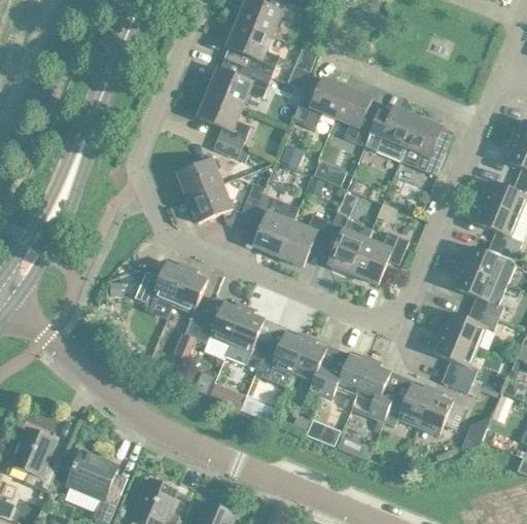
[(269,0),(268,4),(257,0),(246,0),(237,21),(272,35),(282,10),(280,9),(284,0),(300,6),(302,0),(269,0)]
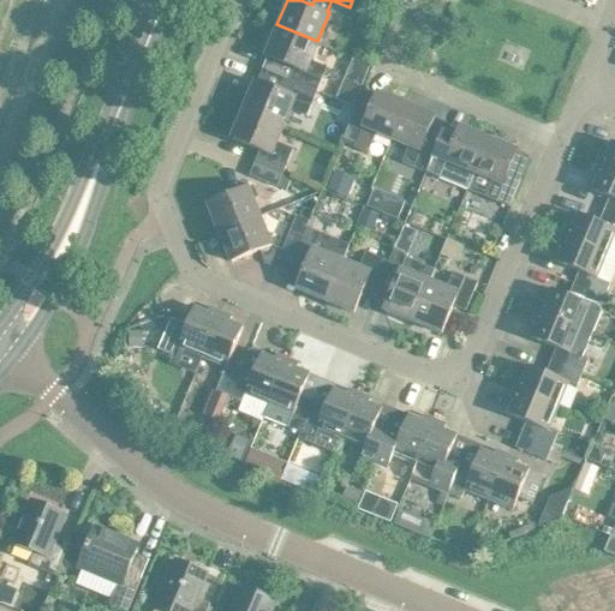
[(317,41),(276,24),(264,53),(293,65),(288,77),(316,88),(326,64),(310,58),(317,41)]
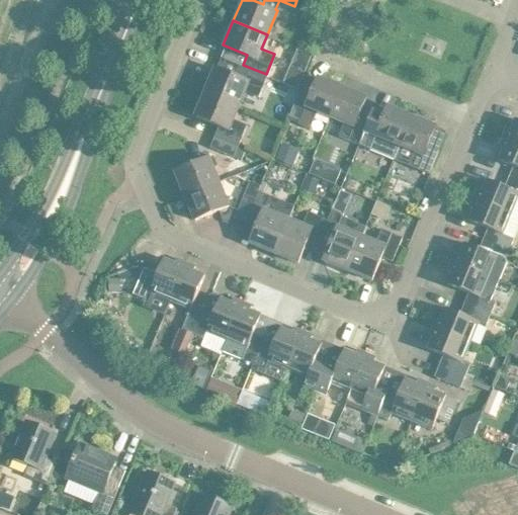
[(0,46),(0,69),(2,71),(10,51),(0,46)]
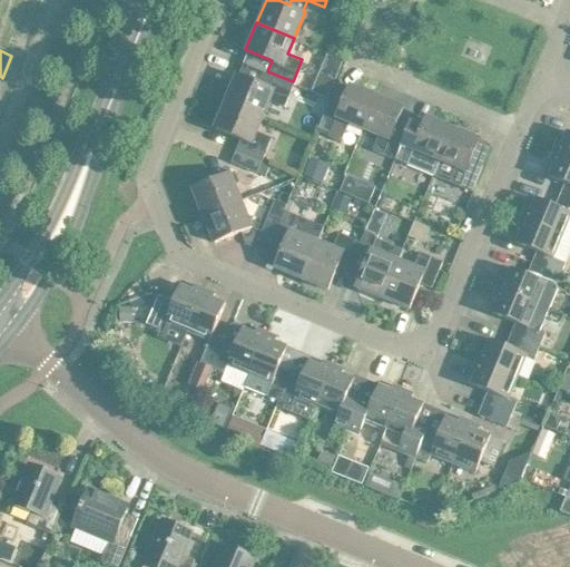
[(318,70),(311,89),(326,96),(334,77),(318,70)]
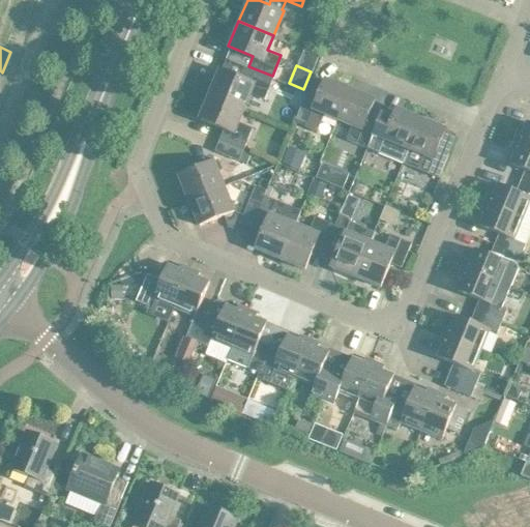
[(209,92),(243,106),(249,91),(263,96),(272,76),(248,66),(243,77),(219,67),(209,92)]
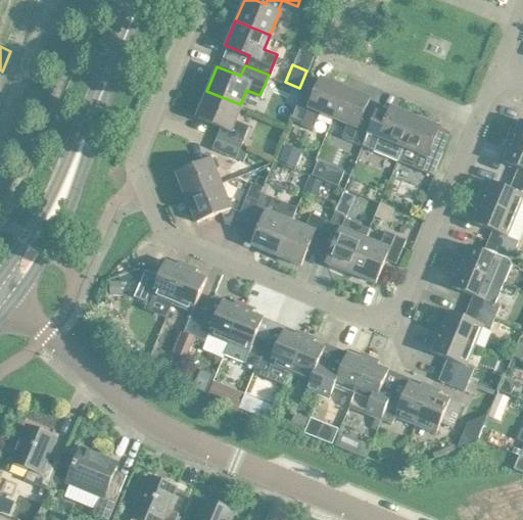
[(332,115),(344,86),(320,76),(314,91),(303,87),(291,114),(301,119),(300,122),(314,128),(321,110),(332,115)]
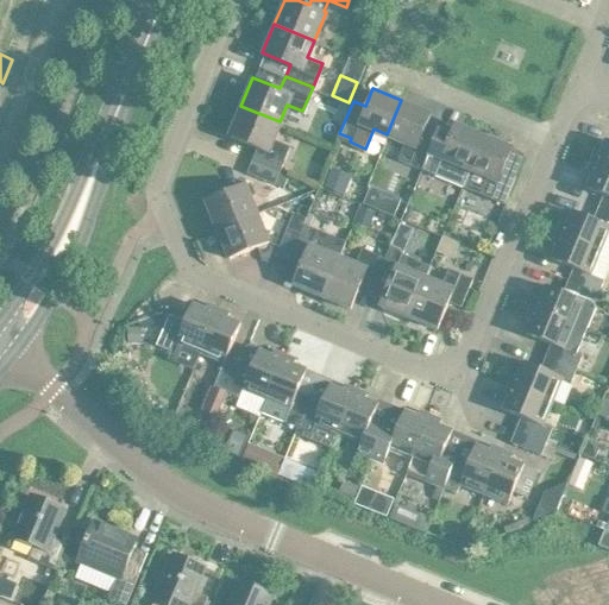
[(403,142),(397,157),(421,168),(434,134),(422,130),(429,112),(401,100),(387,134),(403,142)]
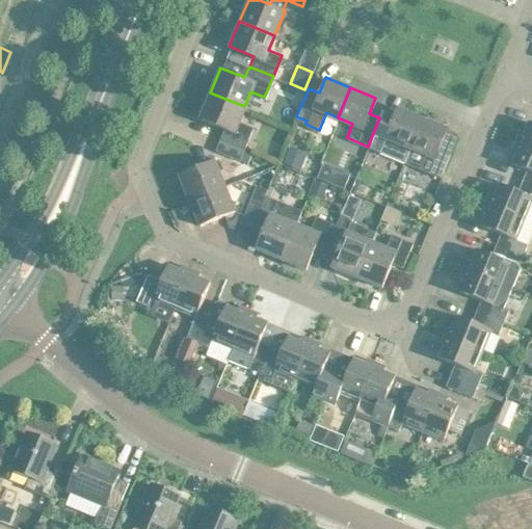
[(244,106),(210,93),(200,117),(224,127),(219,138),(243,148),(253,126),(239,121),(244,106)]
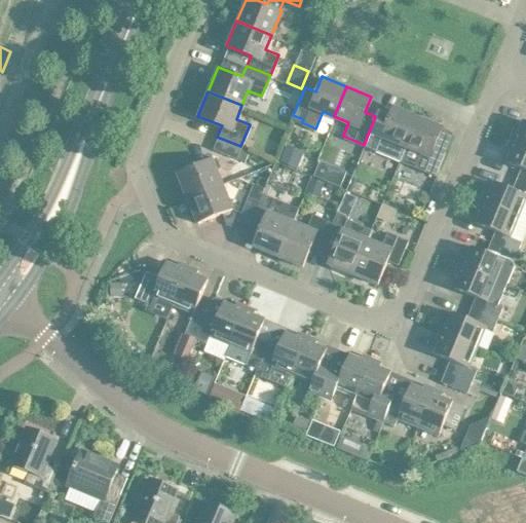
[(417,116),(392,106),(388,115),(383,113),(381,118),(375,116),(364,145),(400,159),(417,116)]
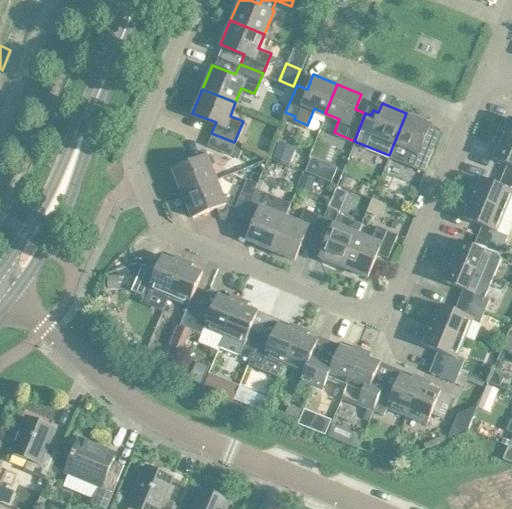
[(432,146),(422,142),(430,123),(406,113),(389,155),(423,169),(432,146)]
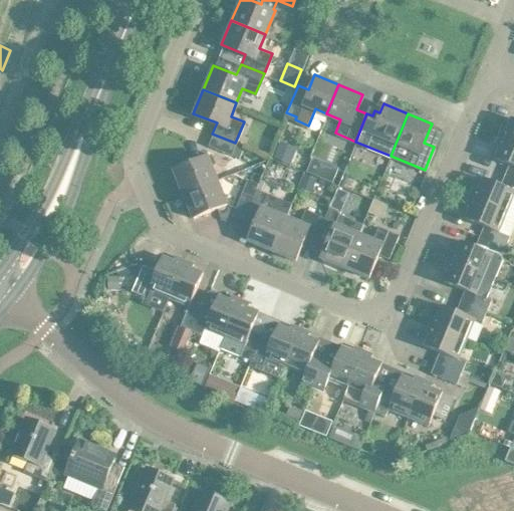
[(501,124),(498,134),(513,141),(513,116),(510,115),(506,126),(501,124)]
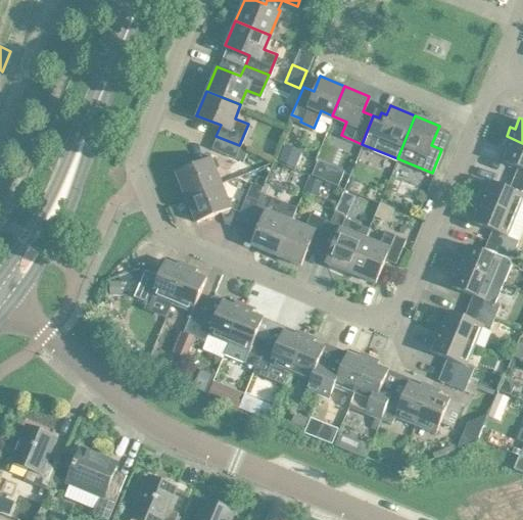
[(239,145),(216,136),(211,146),(235,156),(239,145)]
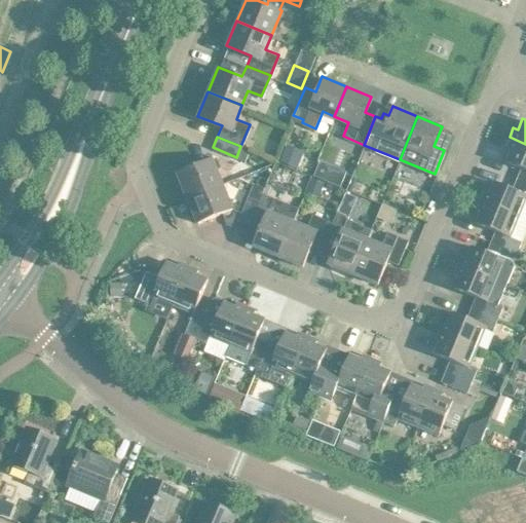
[(525,144),(510,137),(505,146),(510,148),(504,160),(520,166),(516,177),(525,181),(525,144)]
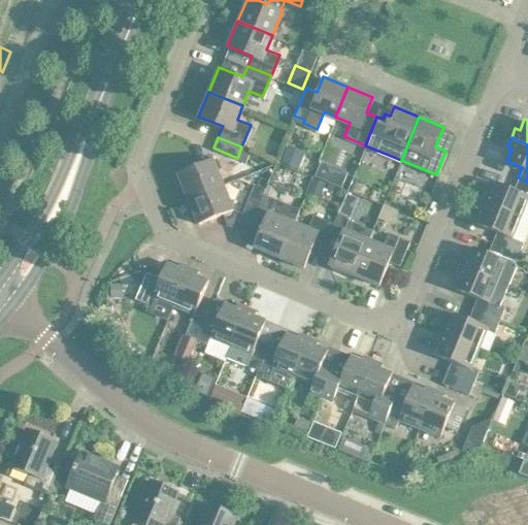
[(304,150),(287,143),(281,160),(298,167),(304,150)]
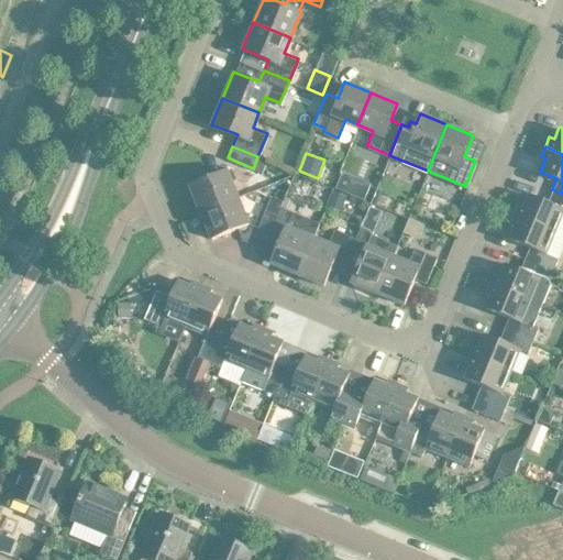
[(200,210),(236,196),(230,179),(235,177),(231,167),(189,184),(200,210)]
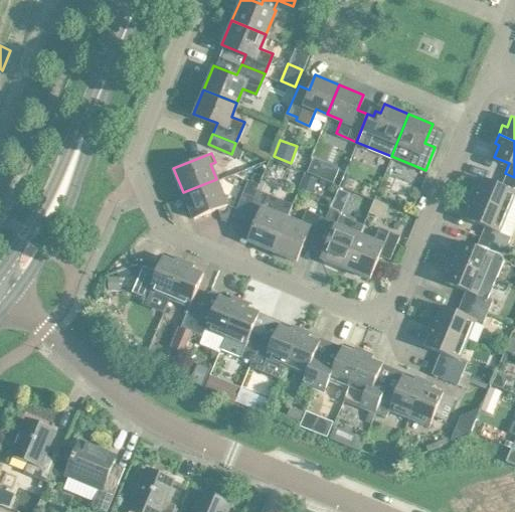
[(313,155),(306,170),(317,175),(324,160),(313,155)]
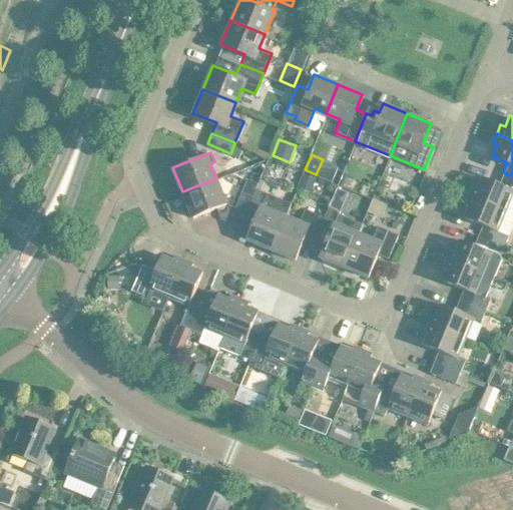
[(310,190),(315,176),(303,171),(298,185),(310,190)]
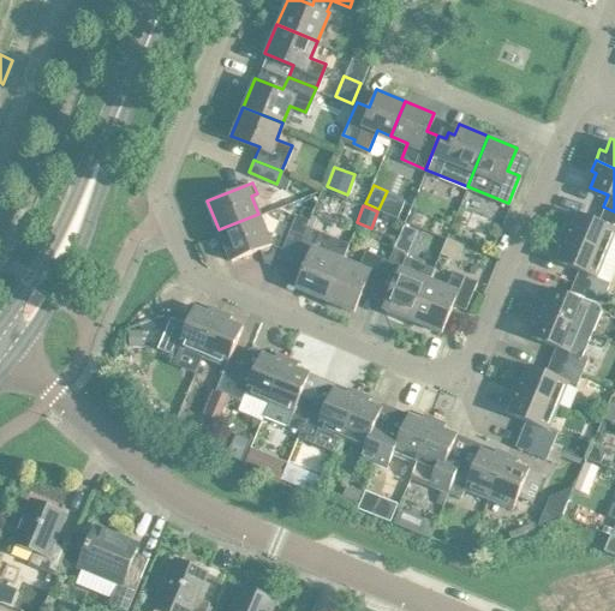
[(614,211),(603,207),(598,219),(575,210),(571,223),(565,221),(561,232),(605,251),(614,228),(614,211)]
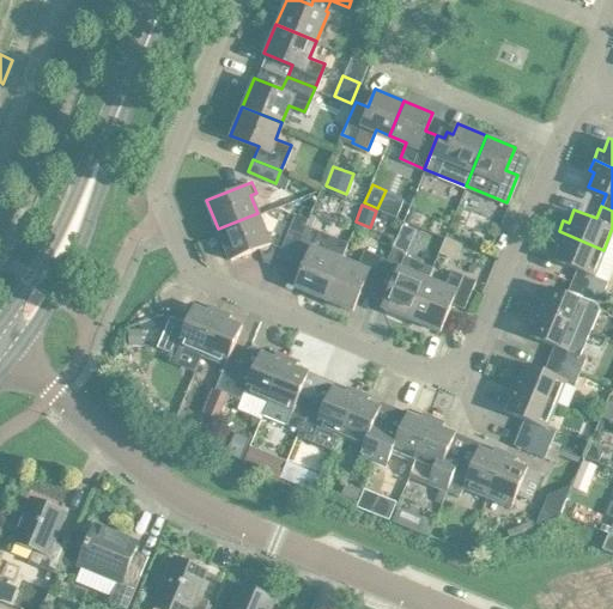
[(269,242),(258,213),(218,229),(230,257),(269,242)]
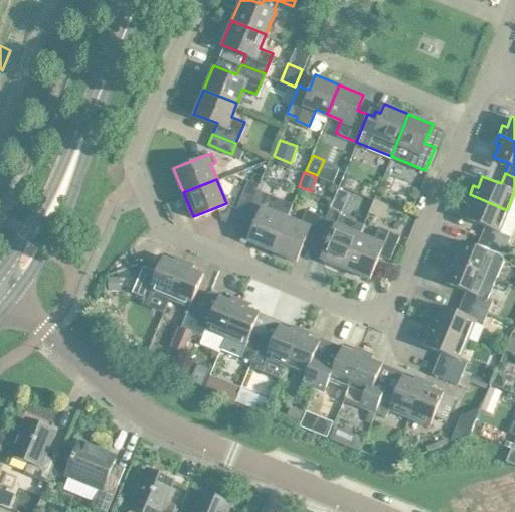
[(243,218),(237,233),(247,237),(247,239),(272,248),(285,215),(286,216),(292,202),(255,188),(252,195),(243,218)]
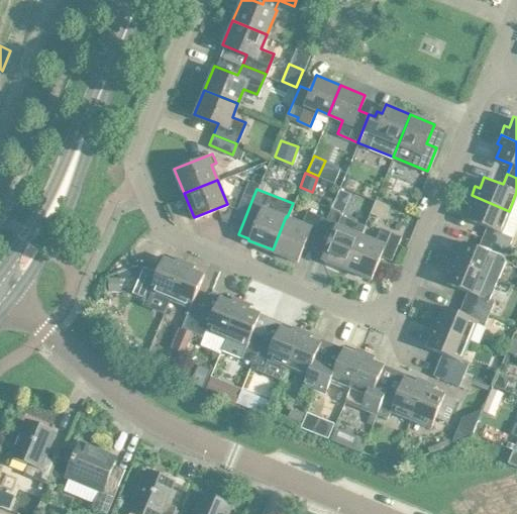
[(233,215),(244,219),(253,196),(243,192),(233,215)]
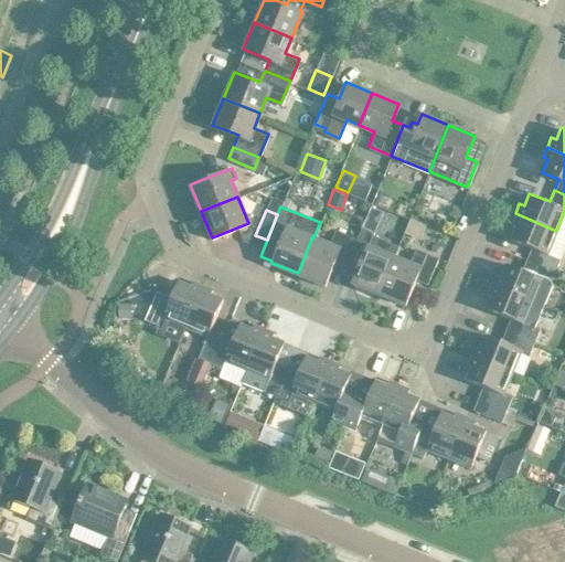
[(526,257),(555,269),(560,257),(547,253),(556,231),(515,213),(511,223),(515,225),(510,237),(531,246),(526,257)]
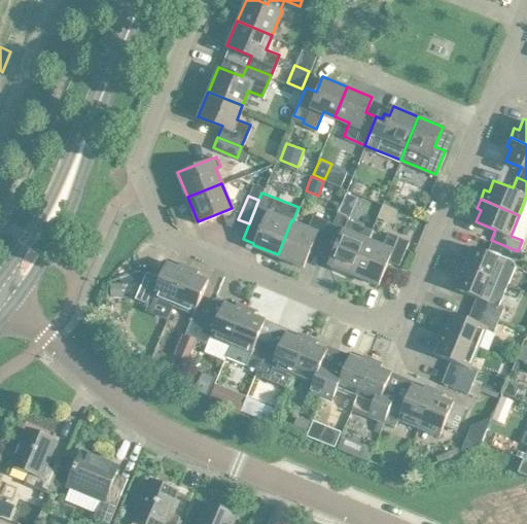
[(328,263),(353,273),(366,239),(343,229),(348,215),(338,210),(332,221),(327,234),(319,255),(329,259),(328,263)]
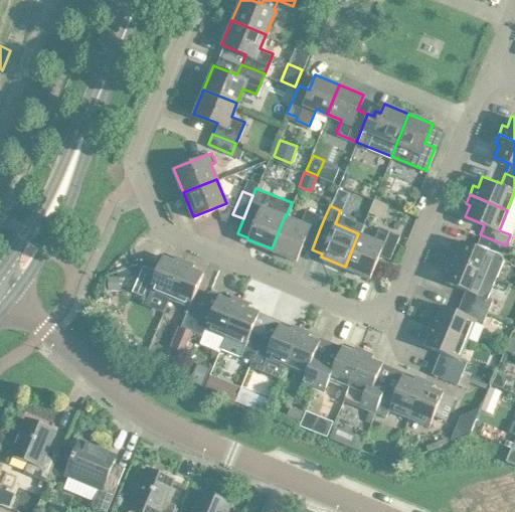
[(301,244),(312,249),(320,228),(325,216),(305,208),(300,221),(286,216),(285,215),(272,248),(296,259),(301,244)]
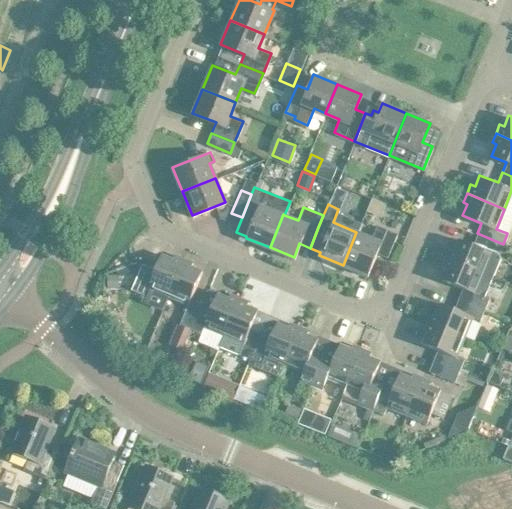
[(356,232),(343,265),(367,275),(376,251),(387,256),(396,233),(376,224),(371,237),(356,232)]
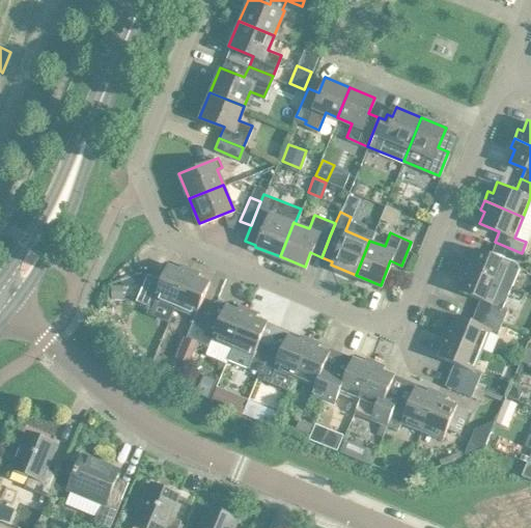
[(121,261),(129,247),(119,242),(112,256),(121,261)]
